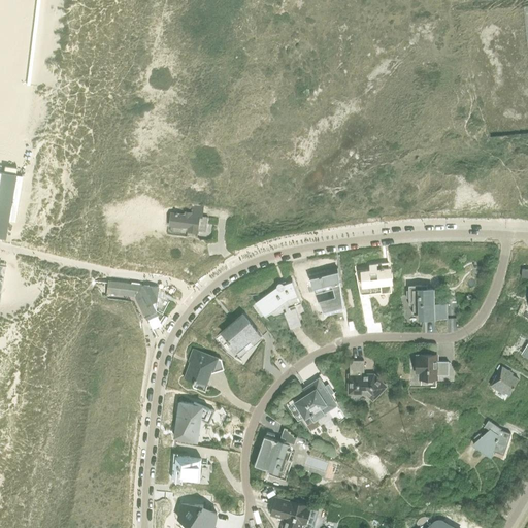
[(0,236),(5,238),(7,222),(14,223),(21,187),(14,186),(17,174),(0,171),(0,236)]
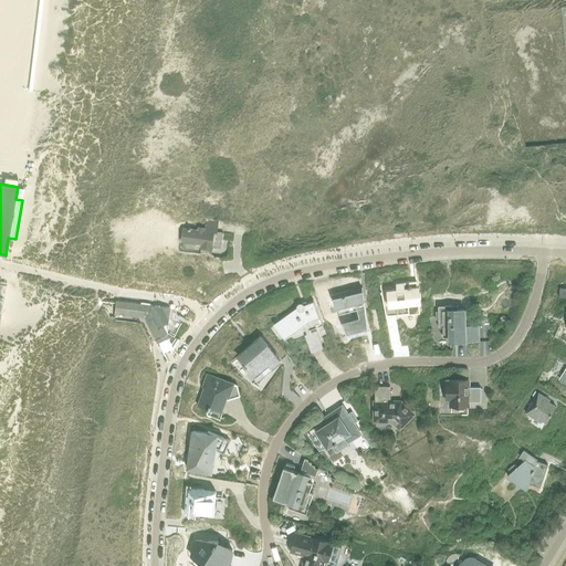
[(185,229),(184,236),(184,242),(201,244),(200,248),(211,249),(211,248),(221,249),(223,233),(217,232),(218,222),(206,221),(205,228),(198,228),(198,230),(185,229)]
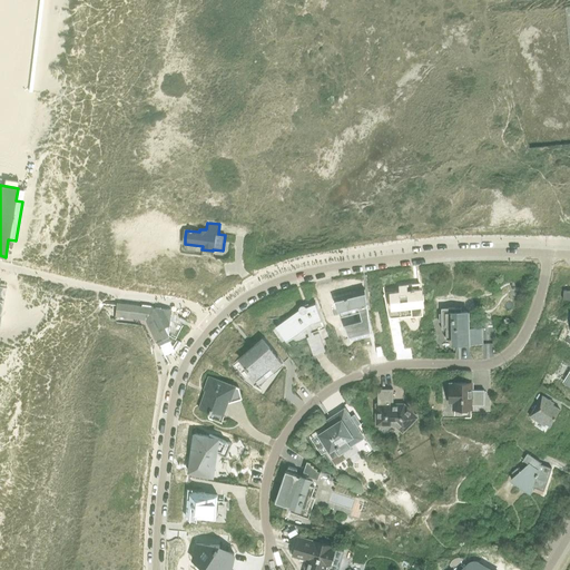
[(383,287),(389,318),(422,314),(421,301),(423,300),(423,297),(423,296),(422,294),(420,294),(419,283),(399,286),(399,291),(384,293),(383,287)]
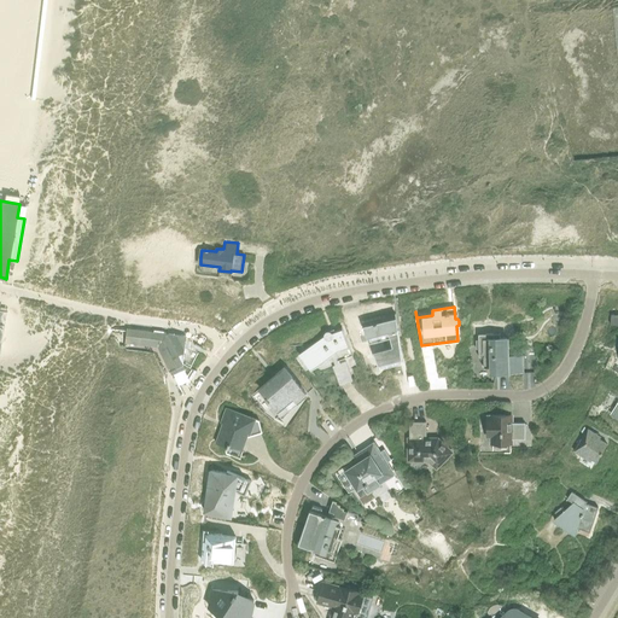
[(369,343),(390,337),(392,348),(373,353),(380,368),(402,363),(395,312),(361,320),(369,343)]
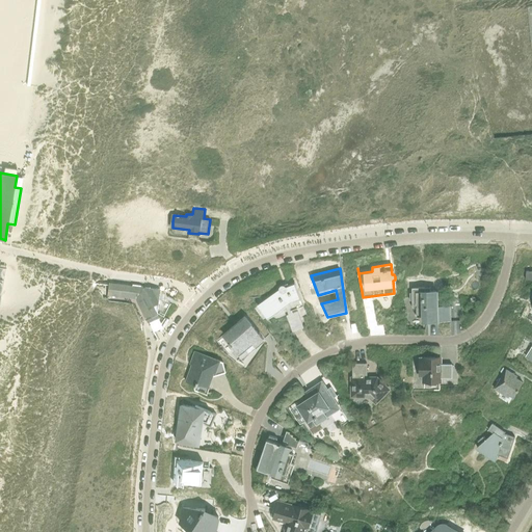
[(135,300),(147,321),(157,315),(157,314),(157,313),(144,288),(109,284),(108,296),(135,300)]
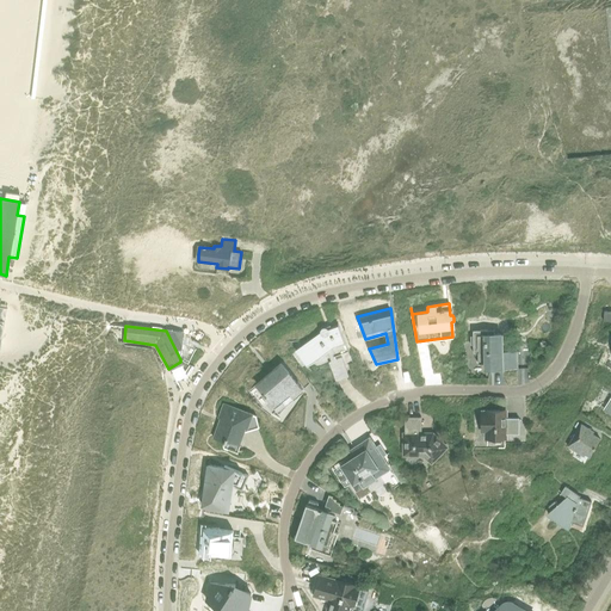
[(338,326),(328,329),(327,328),(326,327),(325,327),(323,327),(322,327),(321,328),(320,329),(320,331),(320,333),(295,350),(296,352),(306,365),(329,347),(333,357),(347,352),(338,326)]
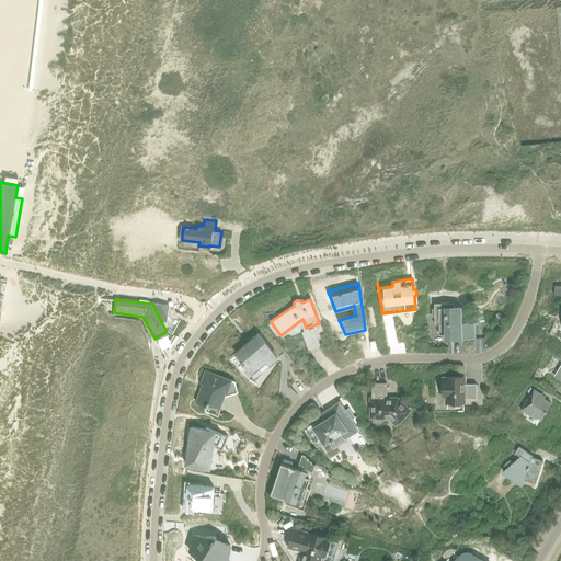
[(447,334),(448,340),(474,339),(474,323),(458,323),(458,317),(460,317),(460,307),(454,307),(454,302),(434,304),(434,324),(438,324),(438,334),(447,334)]
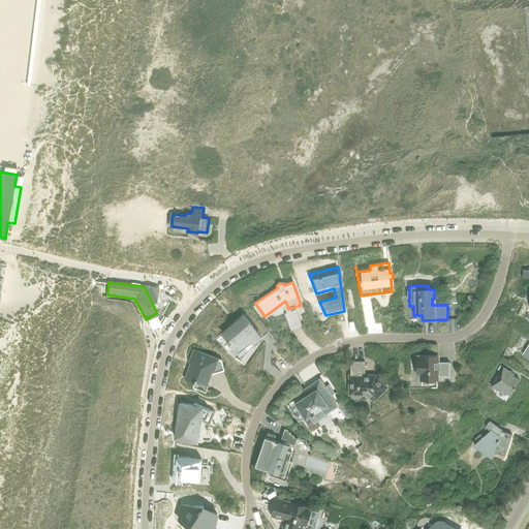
[(156,311),(159,288),(144,286),(156,311)]
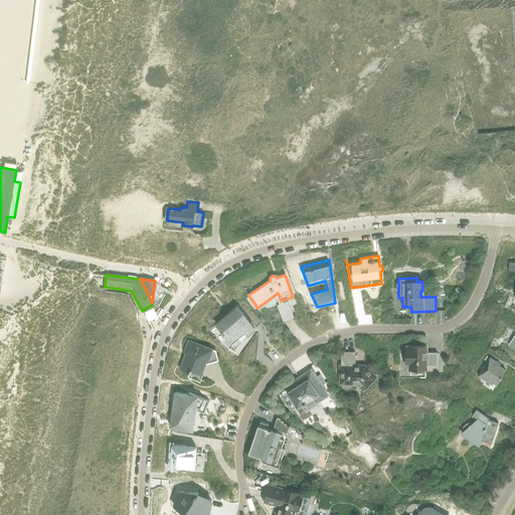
[(288,302),(277,306),(282,318),(293,314),(288,302)]
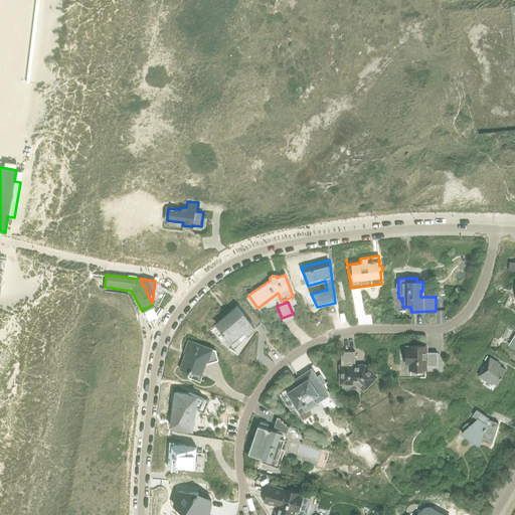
[(236,306),(215,324),(234,346),(240,341),(240,340),(247,334),(247,335),(256,328),(236,306)]
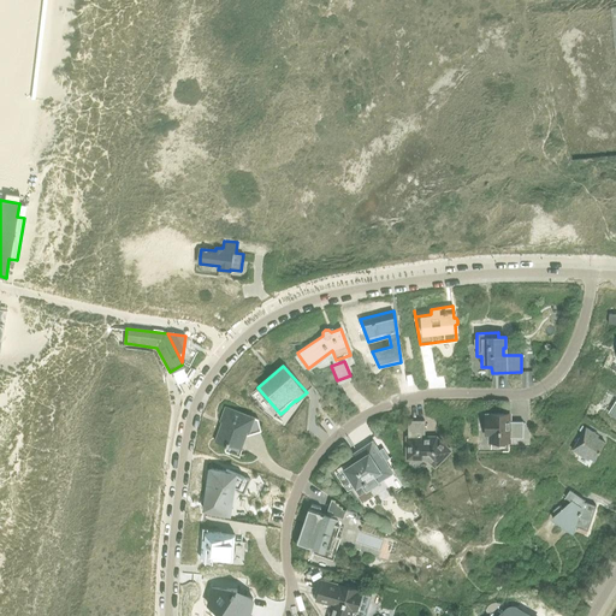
[(223,415),(224,415),(226,416),(221,432),(219,431),(215,443),(225,446),(224,451),(240,457),(240,456),(236,455),(243,434),(247,436),(261,431),(258,420),(258,419),(225,408),(223,415)]
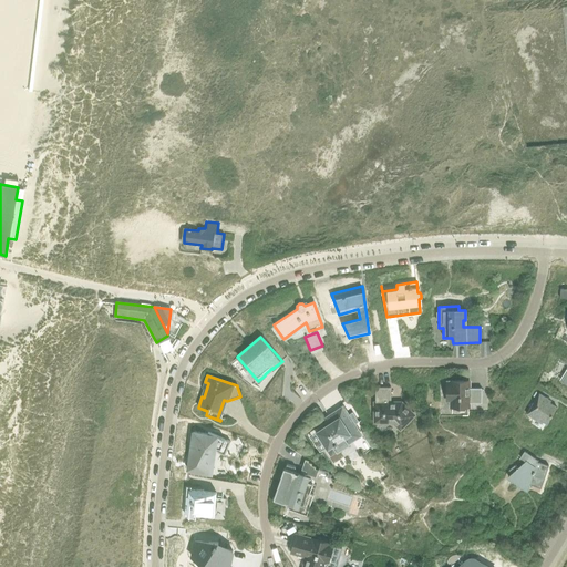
[(466,381),(466,382),(467,382),(467,383),(463,383),(463,381),(452,381),(452,383),(446,383),(446,397),(452,397),(452,408),(468,408),(468,403),(482,403),(482,389),(468,389),(468,381),(466,381)]
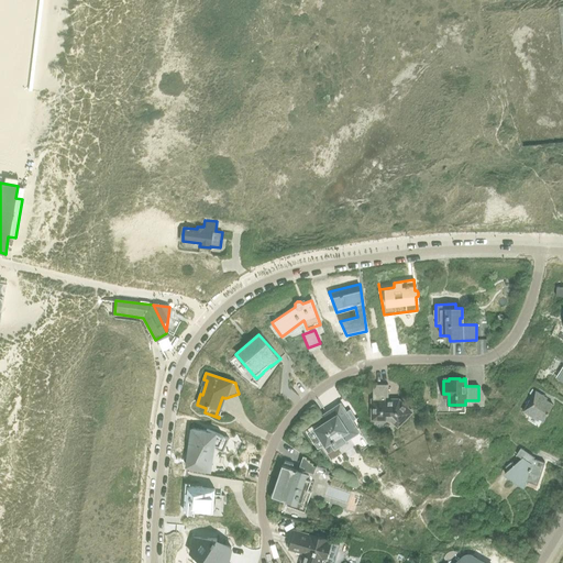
[(388,385),(373,385),(373,419),(374,419),(376,420),(381,420),(383,419),(390,419),(397,426),(400,422),(404,421),(406,419),(407,416),(409,412),(398,401),(388,401),(388,385)]
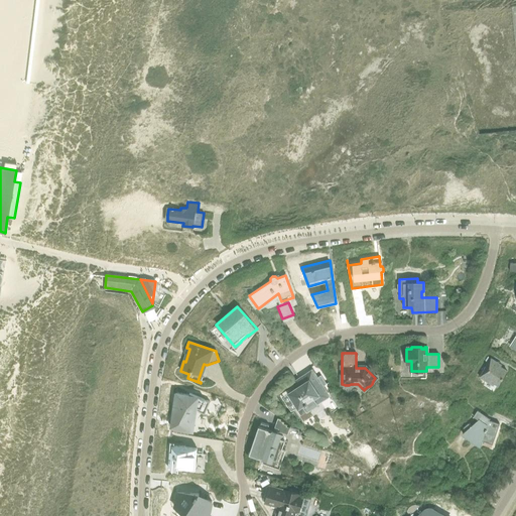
[(507,371),(501,367),(502,365),(491,358),(479,377),(493,386),(495,384),(498,386),(507,371)]
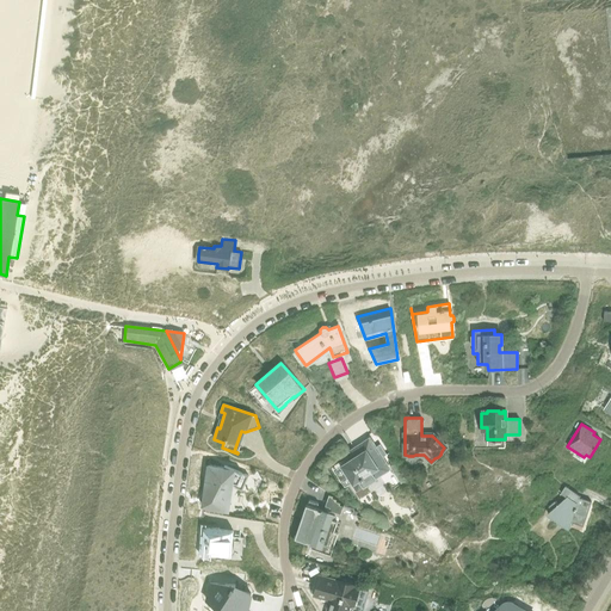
[(341,466),(340,467),(351,483),(359,497),(368,491),(364,485),(388,469),(382,458),(375,448),(368,438),(350,450),(355,457),(341,466)]
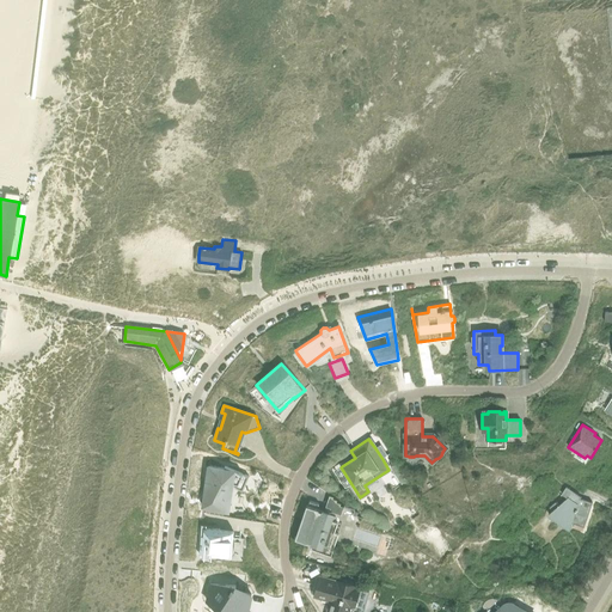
[(375,448),(383,459),(387,456),(380,446),(375,448)]
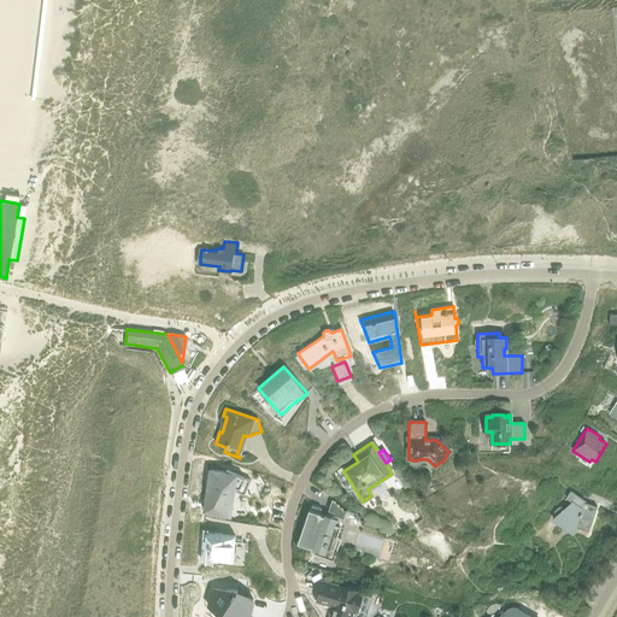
[(212,463),(211,463),(203,524),(204,524),(206,511),(230,515),(234,491),(244,495),(250,481),(227,471),(225,472),(211,471),(212,463)]
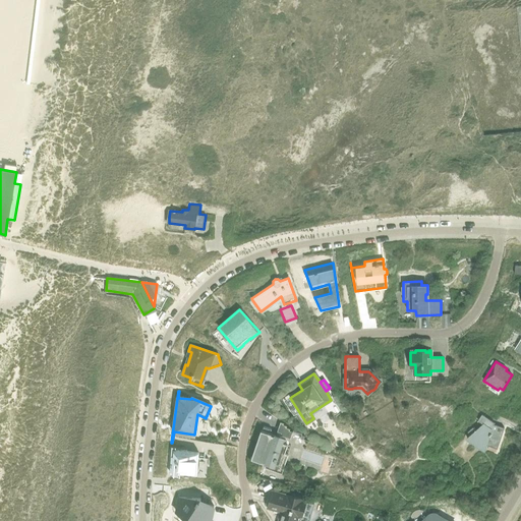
[(467,432),(470,435),(465,439),(484,452),(487,446),(497,449),(504,428),(494,424),(495,422),(482,414),(478,421),(482,424),(476,429),(473,426),(467,432)]
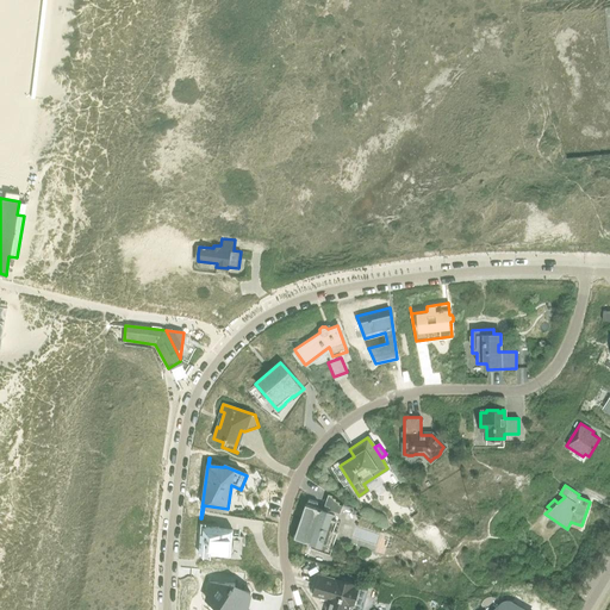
[(324,505),(329,506),(328,509),(341,512),(343,505),(338,504),(340,503),(335,500),(336,498),(331,497),(332,496),(328,493),(324,505)]
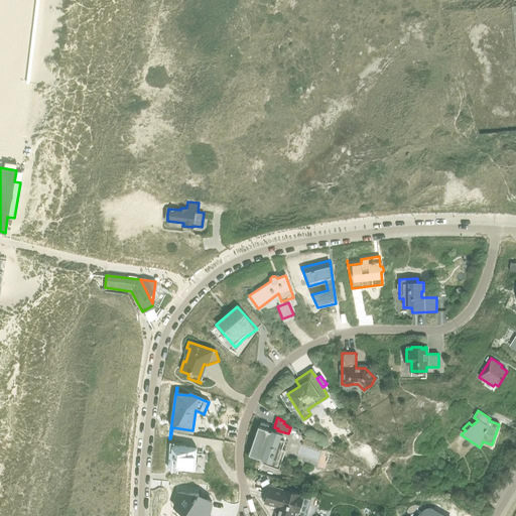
[(278,433),(267,430),(269,424),(261,422),(259,427),(258,426),(248,455),(257,458),(263,460),(261,464),(279,469),(285,450),(281,449),(284,440),(281,439),(276,438),(278,434),(278,433)]
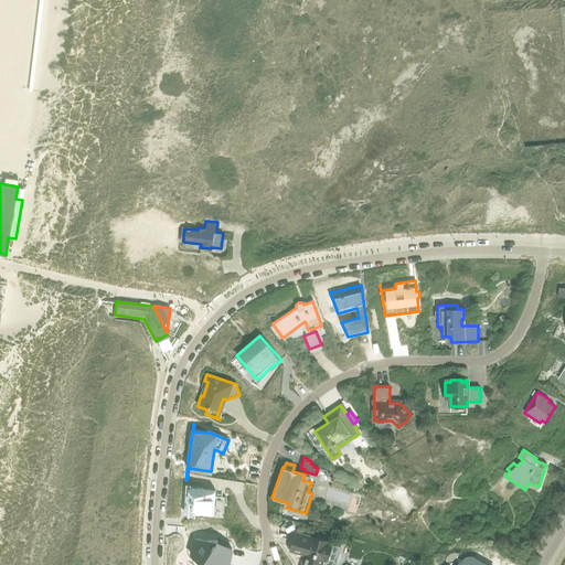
[(185,488),(184,513),(195,514),(213,515),(213,519),(223,520),(225,498),(215,497),(215,490),(203,489),(185,488)]
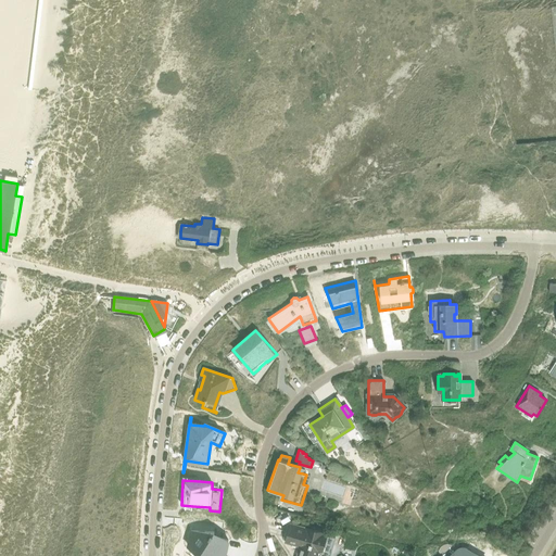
[(306,530),(290,525),(286,541),(302,545),(300,553),(301,553),(300,555),(329,555),(336,538),(323,534),(323,532),(306,528),(306,530)]
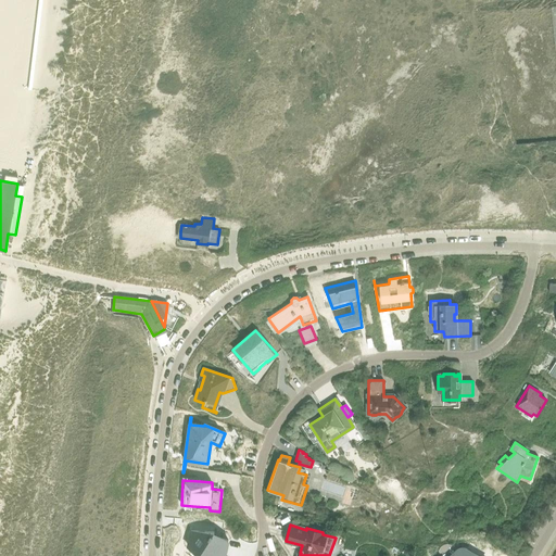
[(188,546),(193,548),(201,551),(204,555),(225,555),(228,540),(215,538),(214,535),(214,532),(191,531),(188,546)]
